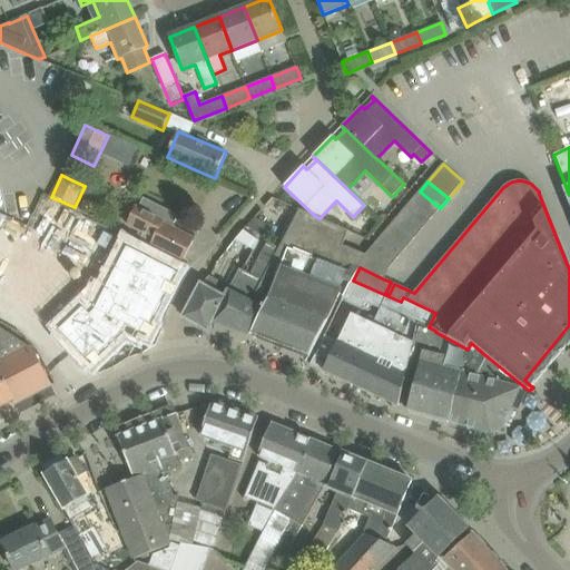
[(432,218),(440,208),(420,192),(411,200),(432,218)]
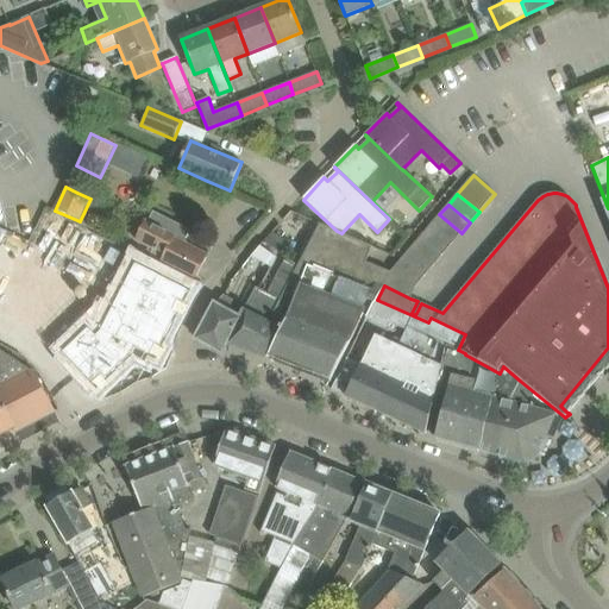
[(150,257),(162,262),(196,280),(208,256),(183,244),(190,230),(154,212),(148,223),(144,220),(135,242),(154,251),(150,257)]
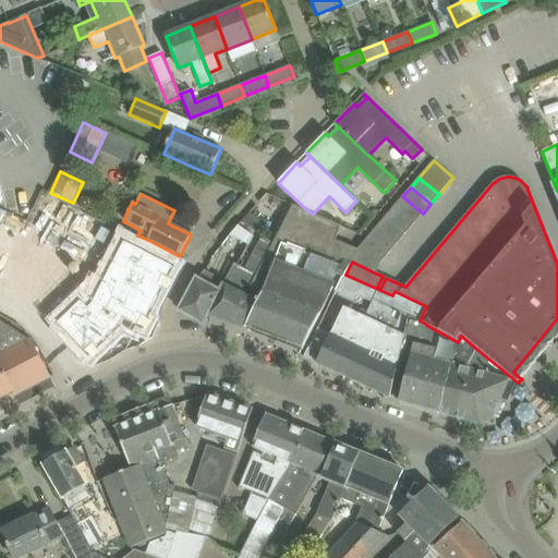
[(402,196),(395,206),(414,223),(423,214),(402,196)]
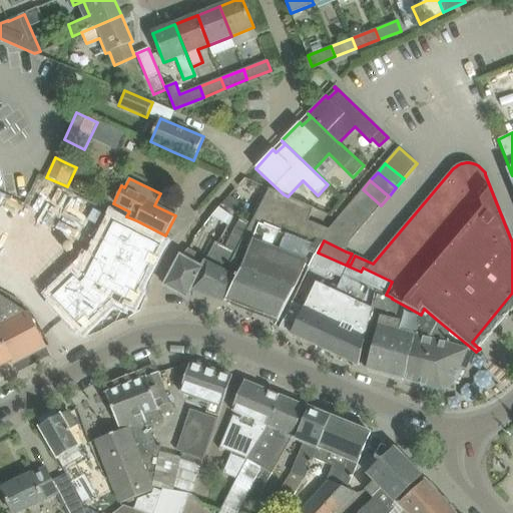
[(235,252),(225,273),(235,279),(226,301),(279,322),(307,266),(311,268),(317,253),(318,252),(324,240),(329,229),(309,221),(314,207),(288,196),(284,194),(270,188),(235,252)]
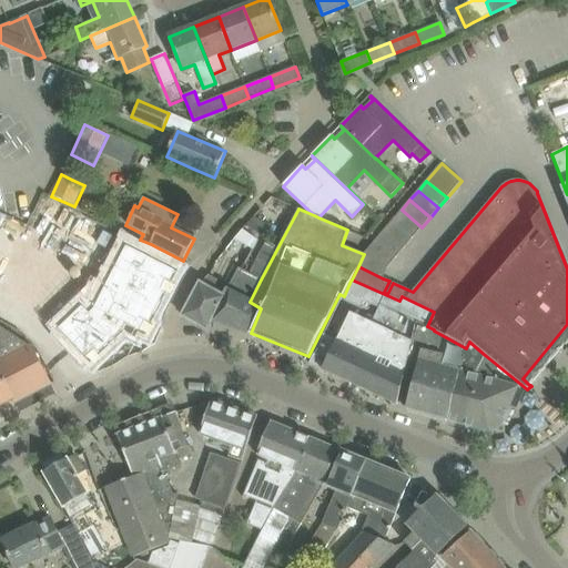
[(414,237),(422,227),(402,210),(393,220),(414,237)]
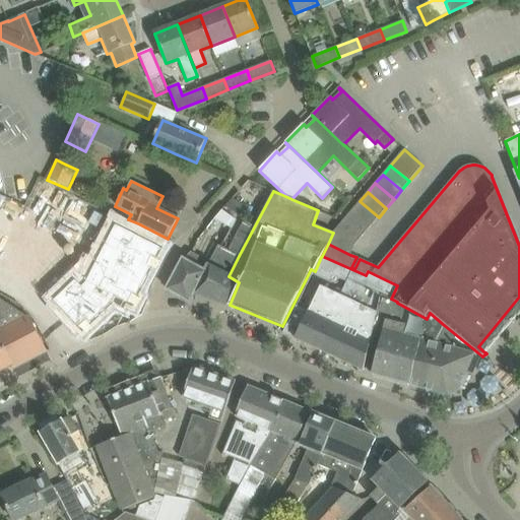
[(233,198),(226,205),(243,217),(248,207),(233,198)]
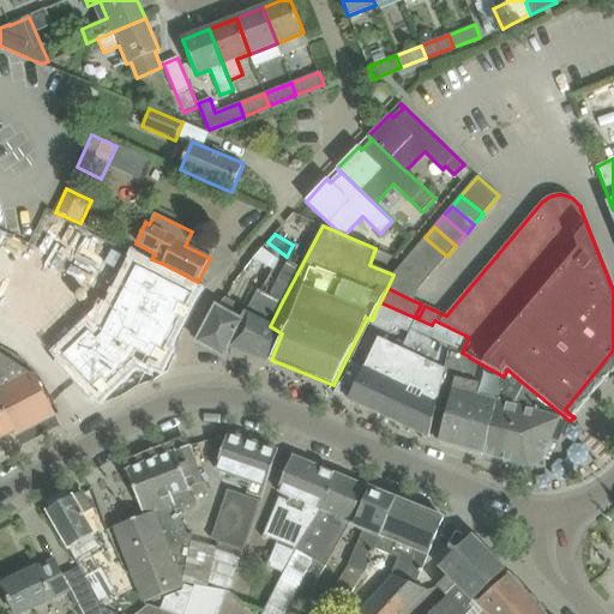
[(438,266),(447,257),(425,238),(416,248),(438,266)]
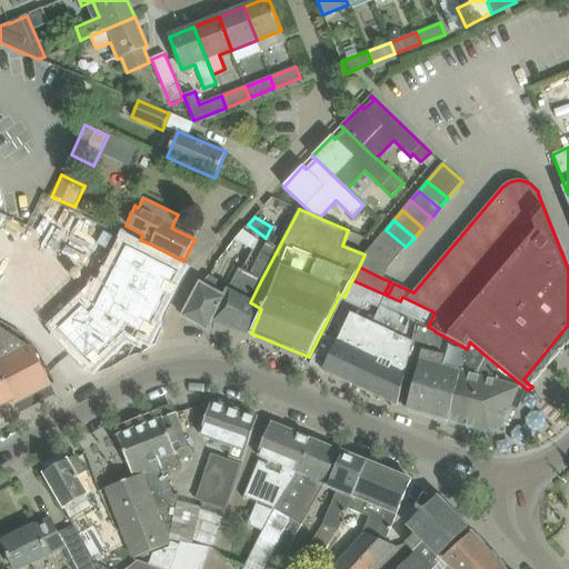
[(242,231),(235,240),(253,250),(259,241),(250,235),(243,230),(242,231)]
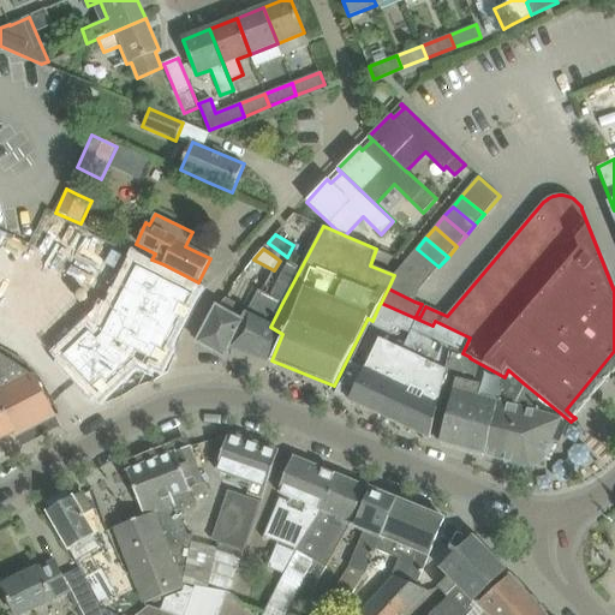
[(430,278),(439,267),(417,249),(407,260),(430,278)]
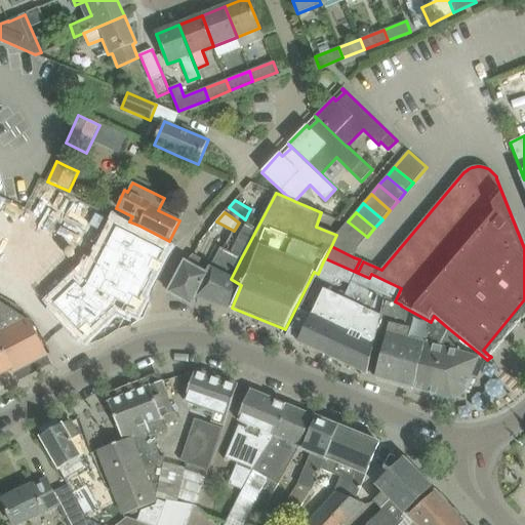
[(359,246),(367,237),(348,221),(340,231),(359,246)]
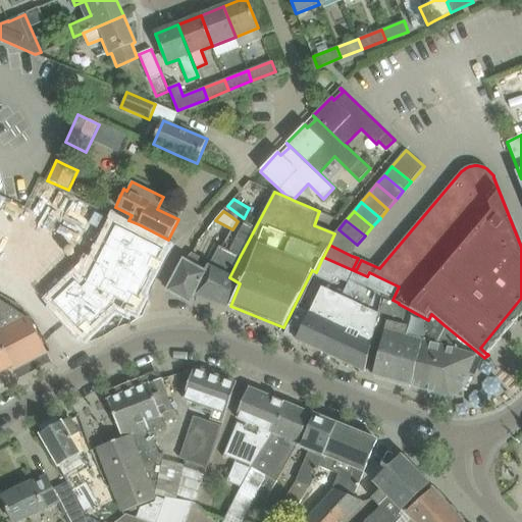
[(75,281),(53,303),(83,333),(105,312),(113,305),(122,310),(125,304),(134,308),(137,301),(150,274),(163,250),(136,236),(115,225),(87,283),(81,288),(75,281)]
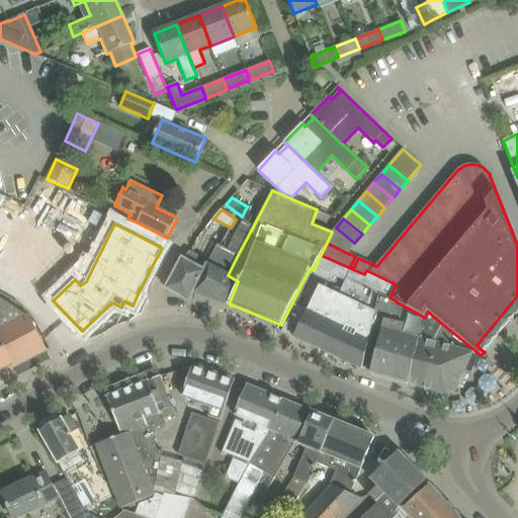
[(354,243),(336,228),(332,232),(327,243),(349,254),(354,244),(354,243)]
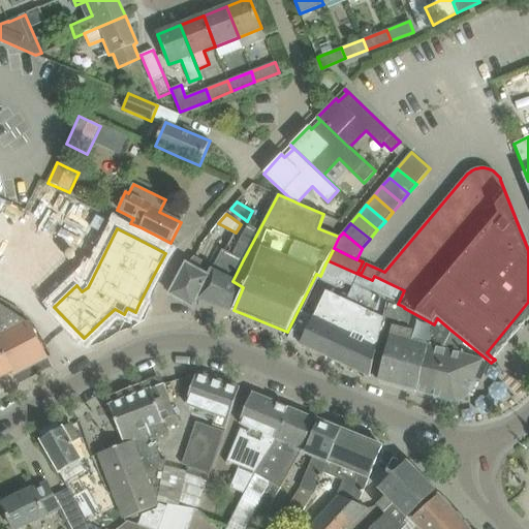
[(192,307),(198,297),(234,310),(243,287),(232,281),(243,260),(222,249),(213,267),(191,255),(170,294),(181,301),(183,305),(186,306),(190,306),(192,307)]
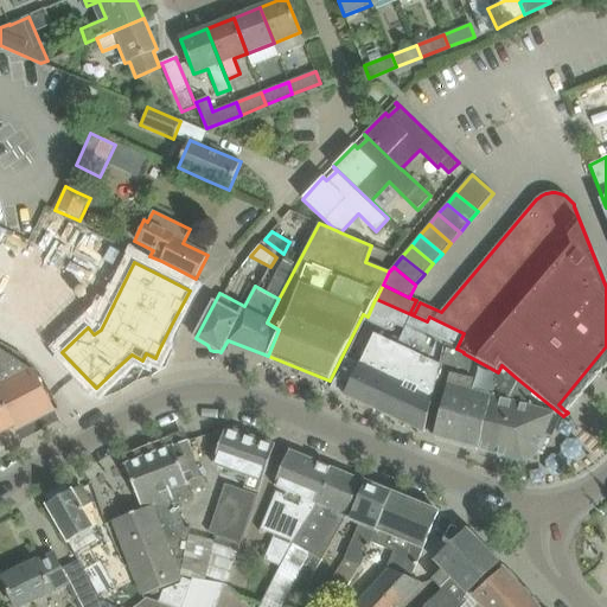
[(340,366),(331,387),(330,388),(425,433),(430,409),(433,400),(436,384),(445,344),(457,350),(457,349),(464,333),(429,317),(427,321),(376,299),(375,300),(368,317),(365,319),(385,328),(389,320),(406,327),(397,345),(375,334),(359,364),(345,357),(340,366)]
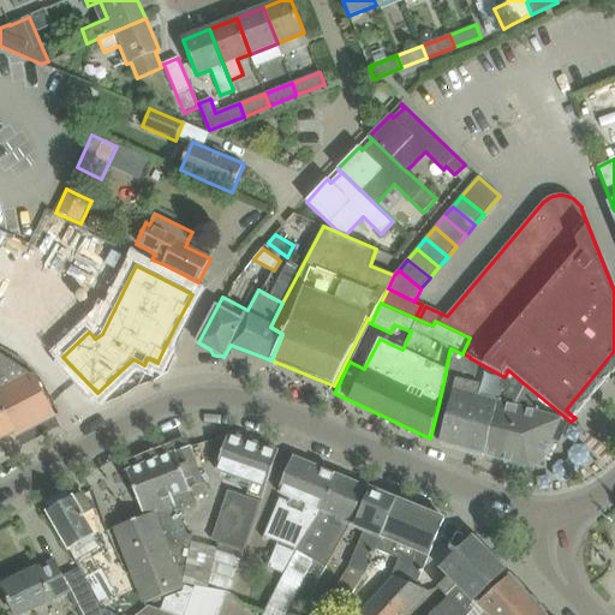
[(59,305),(49,323),(73,336),(83,318),(59,305)]
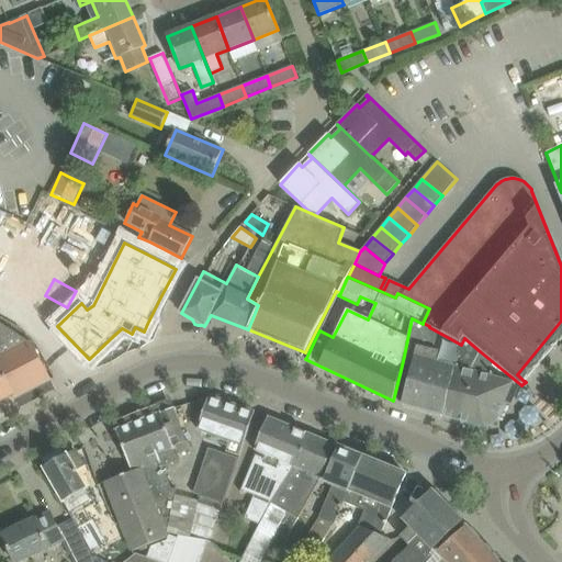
[(402,405),(444,416),(484,427),(495,423),(513,382),(470,371),(480,351),(464,338),(461,345),(429,327),(429,326),(423,323),(423,324),(412,318),(404,356),(413,357),(407,383),(402,405)]
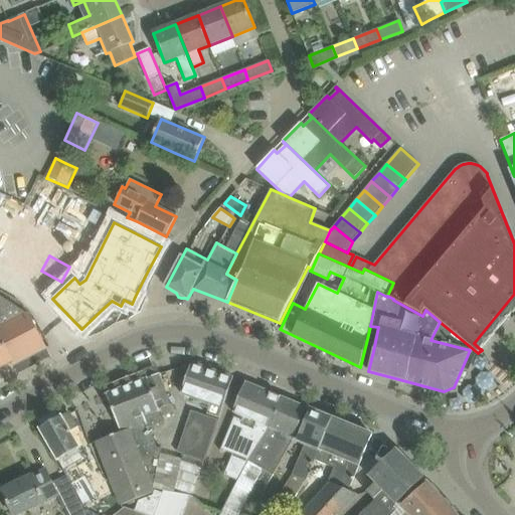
[(0,368),(11,362),(13,366),(47,349),(28,313),(23,312),(0,295),(0,368)]
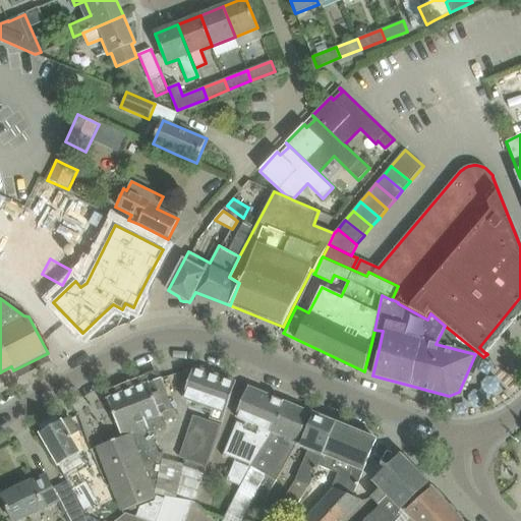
[(226,412),(236,383),(193,367),(183,397),(219,409),(215,422),(222,425),(226,412)]
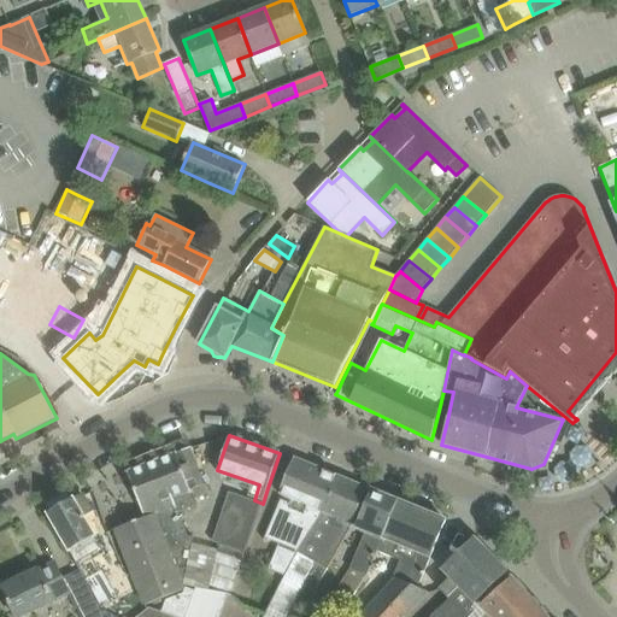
[(205,485),(191,448),(127,472),(145,518),(115,530),(145,605),(182,591),(183,586),(193,542),(194,535),(188,538),(178,512),(197,505),(194,500),(210,494),(206,483),(205,485)]
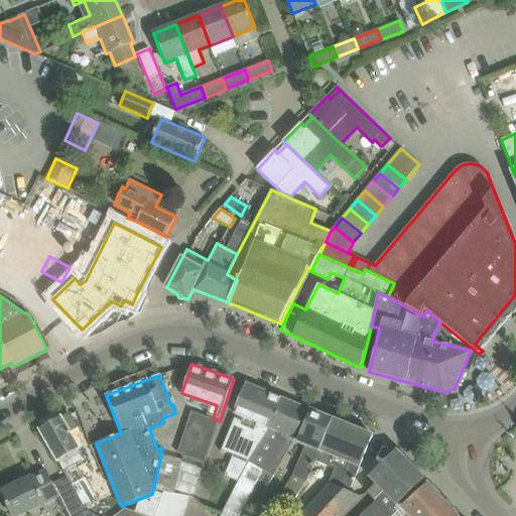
[(269,427),(282,398),(246,383),(234,412),(237,413),(221,452),(222,453),(223,450),(247,462),(246,463),(247,464),(248,462),(260,442),(269,427)]
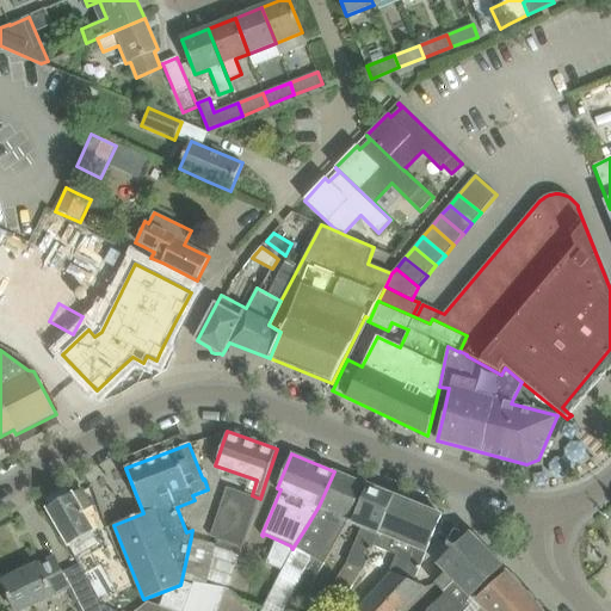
[(294,547),(292,549),(261,610),(283,610),(298,581),(308,587),(322,563),(323,565),(340,534),(349,520),(355,506),(364,485),(334,471),(319,506),(308,524),(294,547)]
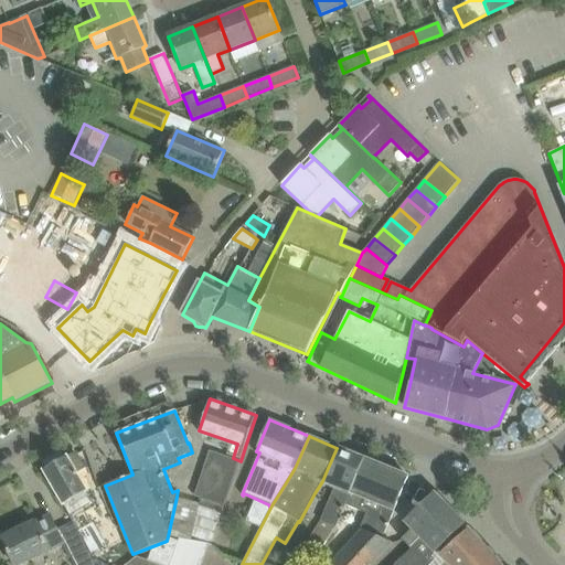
[(340,449),(331,470),(326,483),(336,488),(321,522),(291,564),(311,564),(336,529),(345,505),(363,459),(340,449)]
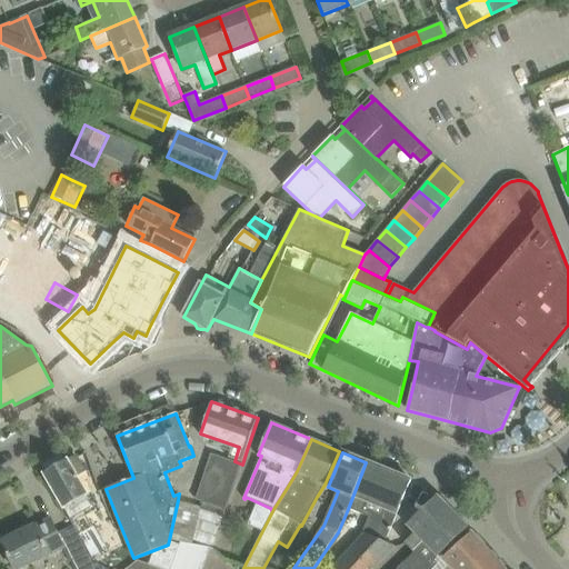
[(97,511),(78,477),(87,472),(77,455),(68,460),(67,459),(43,473),(75,525),(89,552),(95,561),(100,558),(109,552),(96,527),(92,528),(87,517),(97,511)]
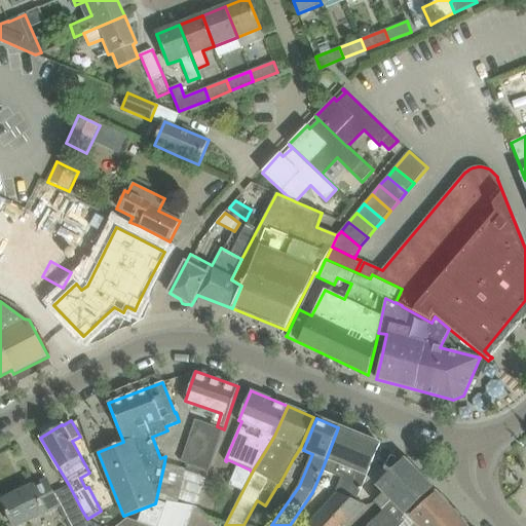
[(338,427),(322,471),(335,476),(337,472),(343,474),(365,483),(372,463),(380,444),(338,427)]
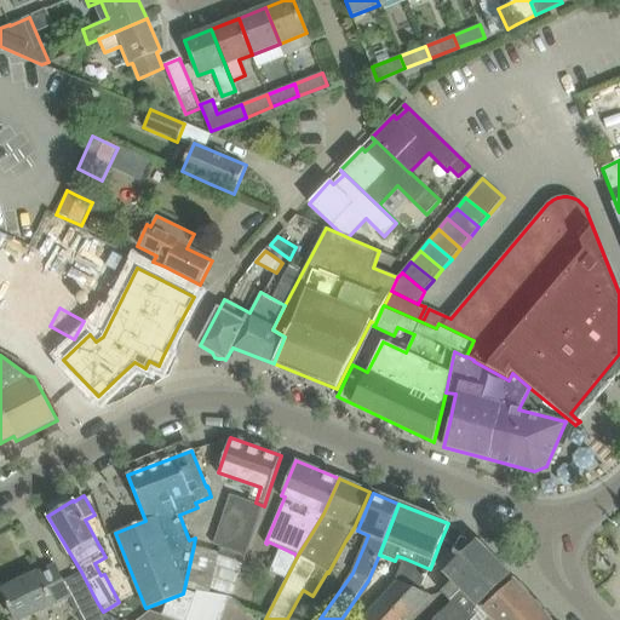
[(441,592),(449,601),(493,558),(476,540),(443,572),(453,581),(441,592)]
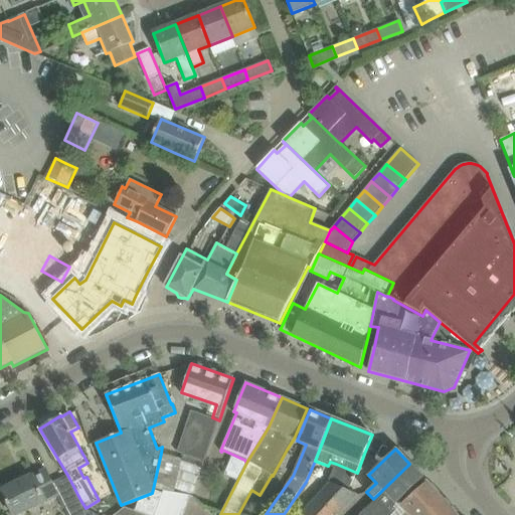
[(203,467),(161,453),(153,489),(171,492),(172,488),(179,490),(194,494),(203,467)]
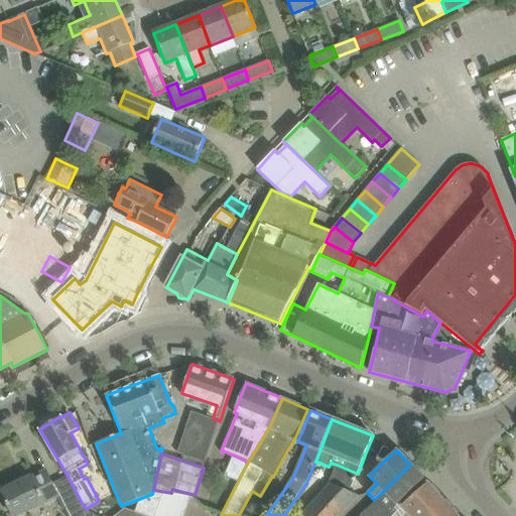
[(298,515),(338,515),(358,495),(349,492),(352,487),(358,474),(337,465),(329,484),(298,515)]
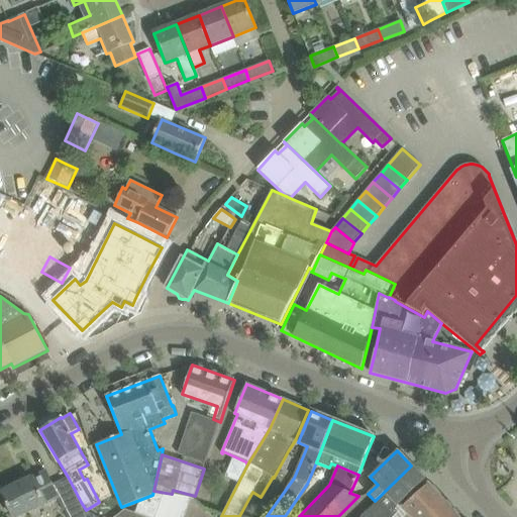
[(394,516),(402,507),(399,504),(411,494),(425,480),(411,466),(375,501),(377,502),(362,516),(394,516)]
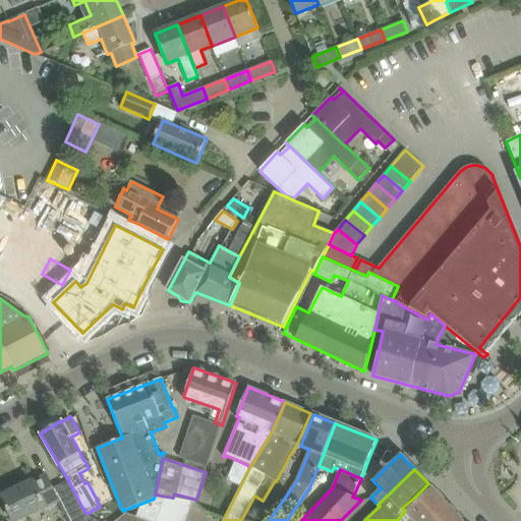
[(32,482),(1,498),(12,520),(15,520),(57,500),(64,514),(81,506),(68,480),(54,488),(47,476),(33,483),(32,482)]
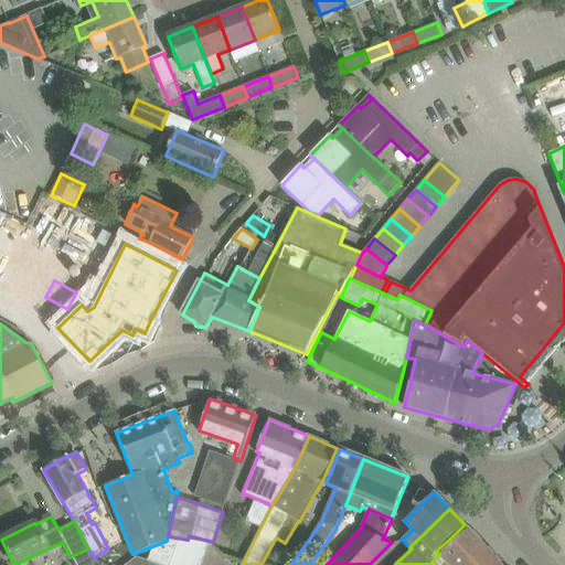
[(467,564),(486,548),(469,529),(452,544),(439,554),(430,564),(467,564)]
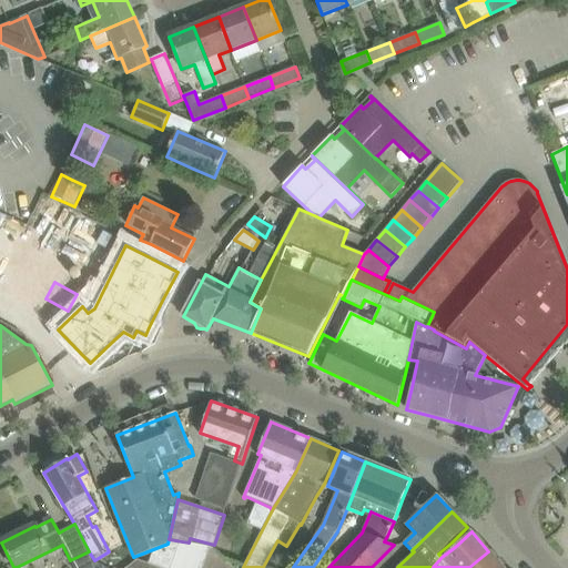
[(503,567),(488,551),(469,567),(503,567)]
